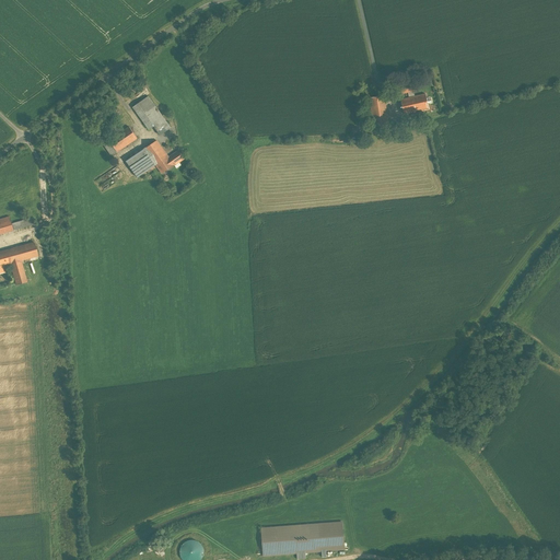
[(412,97),(416,97),(415,92),(418,92),(416,82),(397,85),(400,96),(409,94),(410,98),(400,101),(404,117),(416,114),(412,97)]
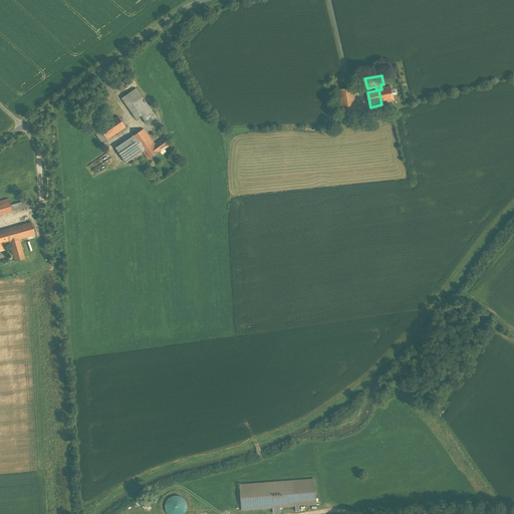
[(378,89),(381,104),(395,101),(391,87),(381,89),(378,89)]
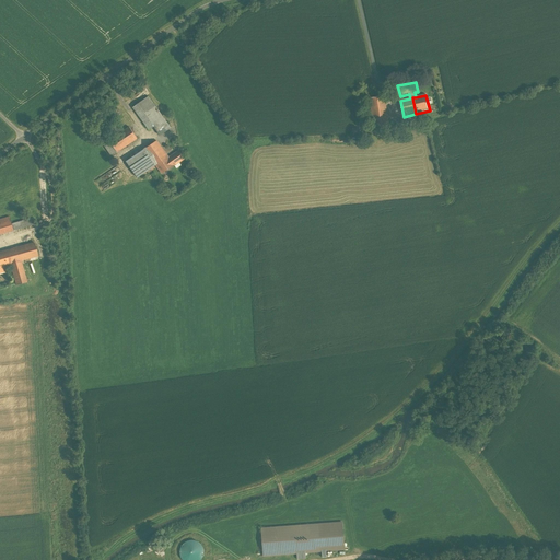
[(171,128),(149,96),(133,107),(149,130),(154,127),(160,136),(171,128)]
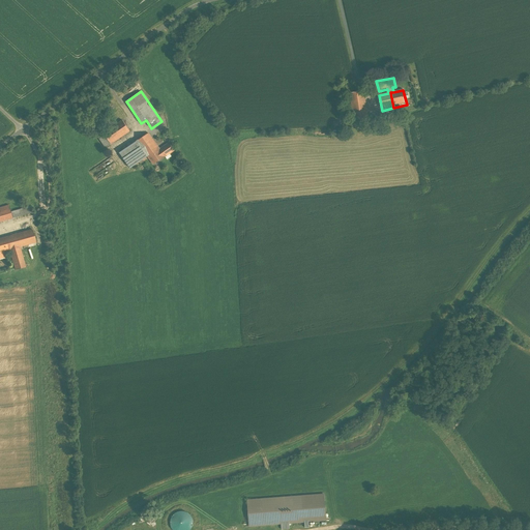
[(363,92),(350,94),(353,121),(366,119),(363,92)]
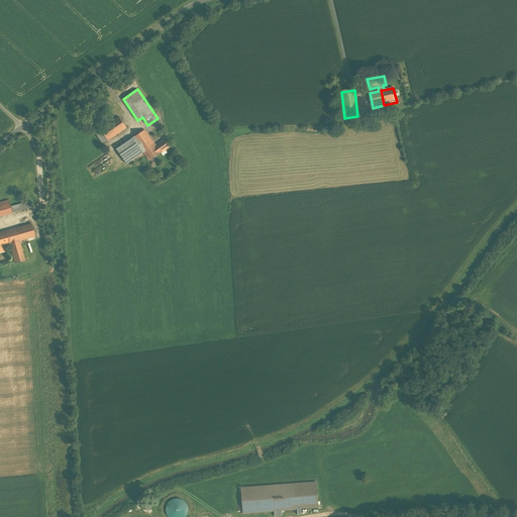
[(119,117),(97,132),(104,142),(126,127),(119,117)]
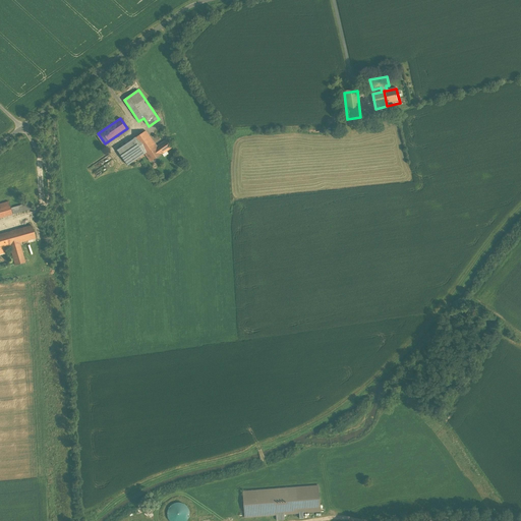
[(162,154),(158,147),(156,145),(146,130),(117,151),(127,165),(145,153),(151,161),(162,154)]
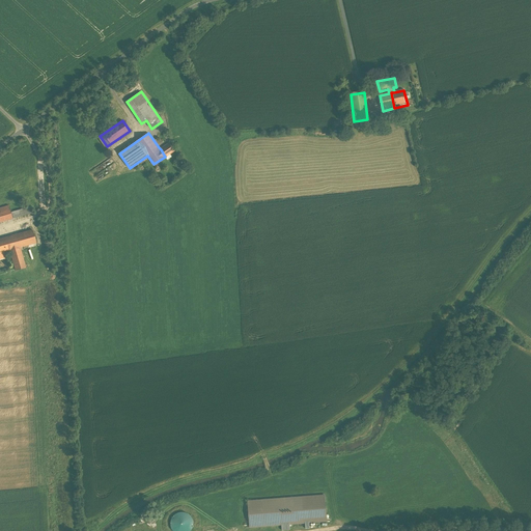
[(161,149),(165,157),(174,150),(169,143),(161,149)]
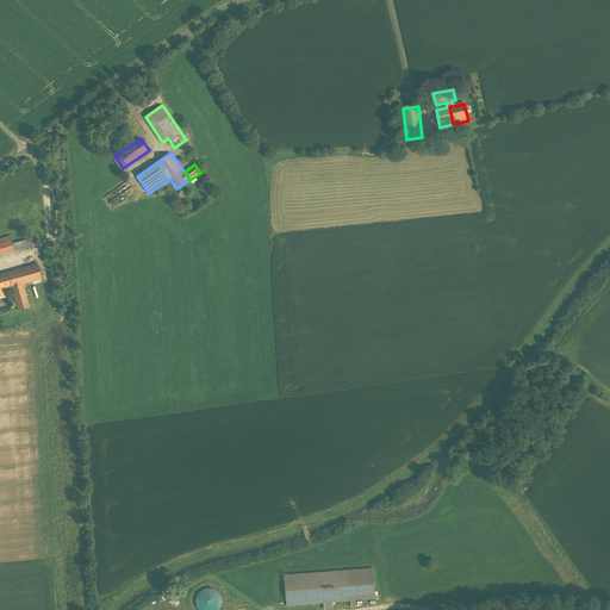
[(12,236),(0,238),(0,255),(38,244),(36,237),(14,244),(12,236)]
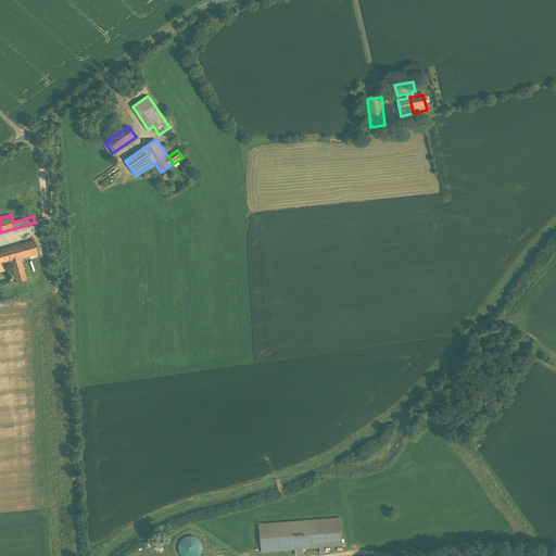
[(0,248),(0,257),(1,257),(3,264),(10,262),(16,283),(26,280),(21,260),(38,254),(34,238),(0,248)]
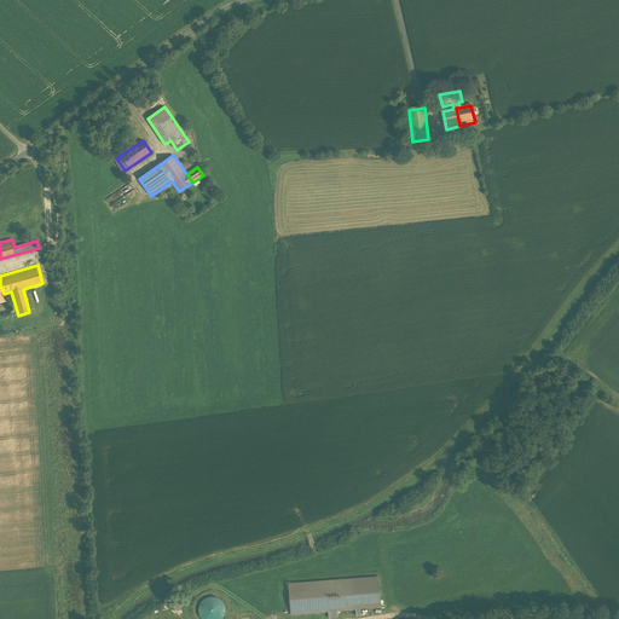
[(380,577),(288,583),(290,615),(328,613),(329,618),(337,618),(337,612),(356,611),(356,617),(362,615),(360,609),(381,608),(380,577)]
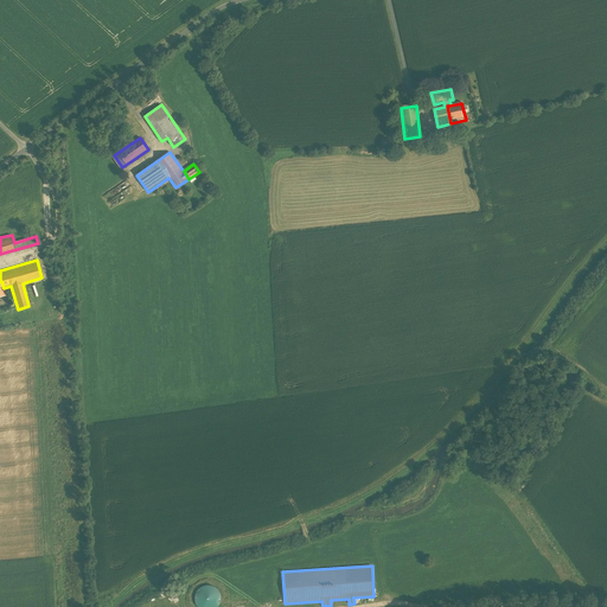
[(221,596),(219,592),(217,588),(213,586),(209,585),(204,586),(200,587),(197,590),(196,594),(195,599),(196,604),(198,606),(217,606),(219,605),(221,600),(221,596)]
